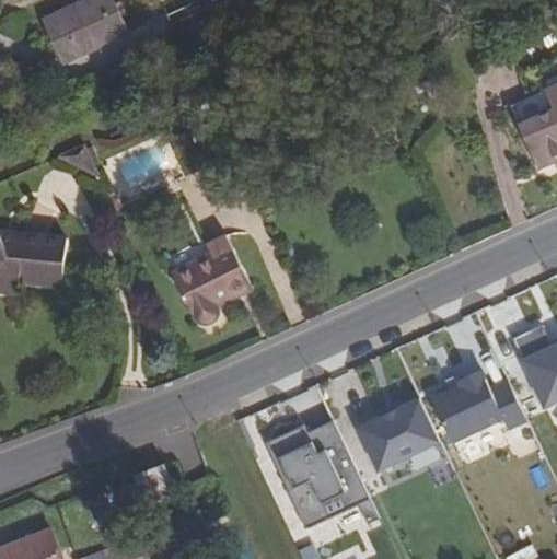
[(94,0),(82,0),(31,24),(49,66),(111,37),(94,0)]
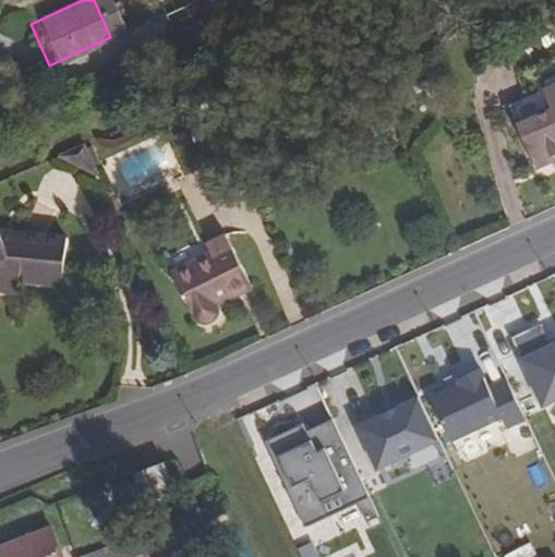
[(231,0),(190,0),(164,10),(173,38),(238,15),(231,0)]
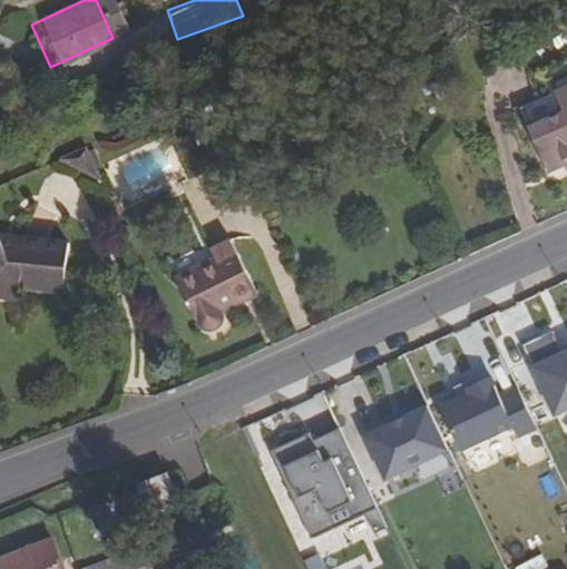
[(557,116),(521,131),(541,175),(566,163),(566,86),(548,95),(557,116)]
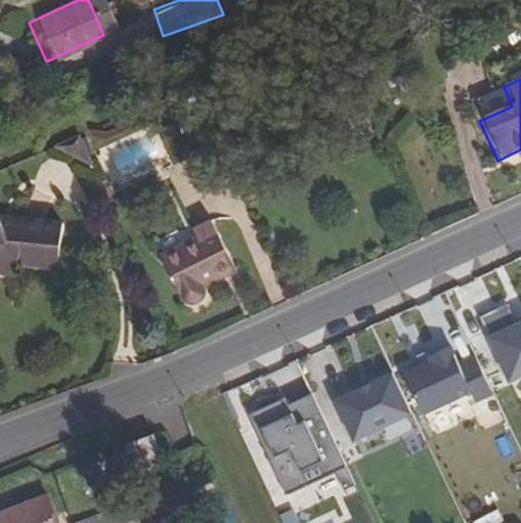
[(7,222),(7,216),(5,216),(2,209),(0,210),(0,269),(24,271),(25,261),(64,264),(68,222),(12,217),(12,223),(7,222)]
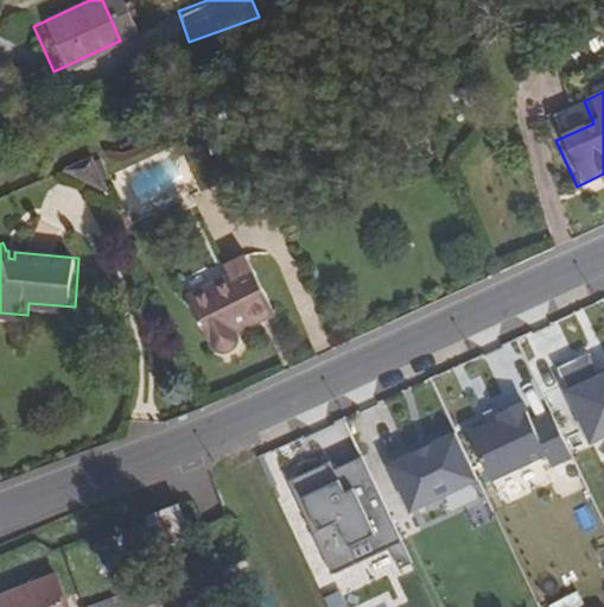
[(222,280),(179,303),(203,348),(207,353),(211,356),(217,356),(223,354),(227,351),(229,346),(230,335),(266,317),(237,261),(217,271),(222,280)]
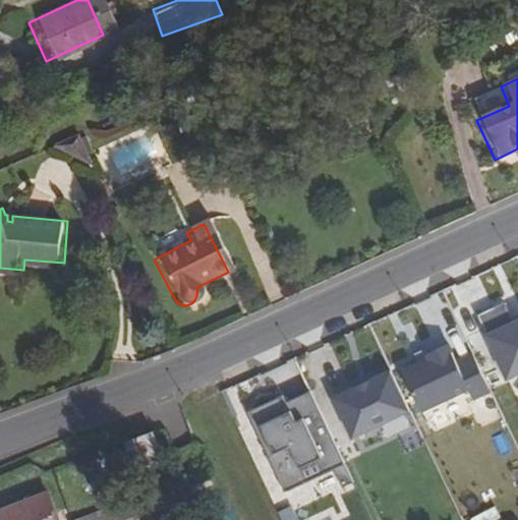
[(475,314),(505,380),(517,373),(517,318),(512,321),(504,302),(475,314)]
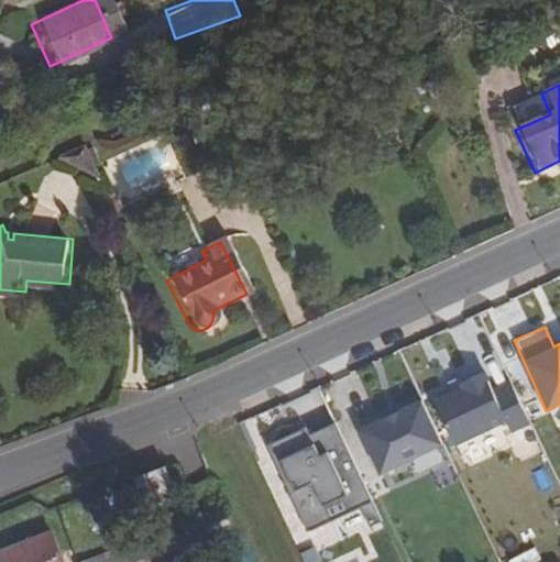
[(430,398),(452,445),(506,420),(491,388),(481,368),(457,381),(459,385),(430,398)]
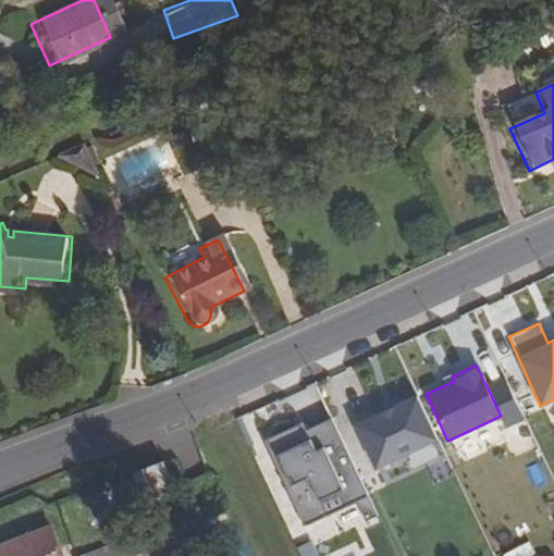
[(504,375),(485,384),(501,416),(506,427),(525,418),(504,375)]
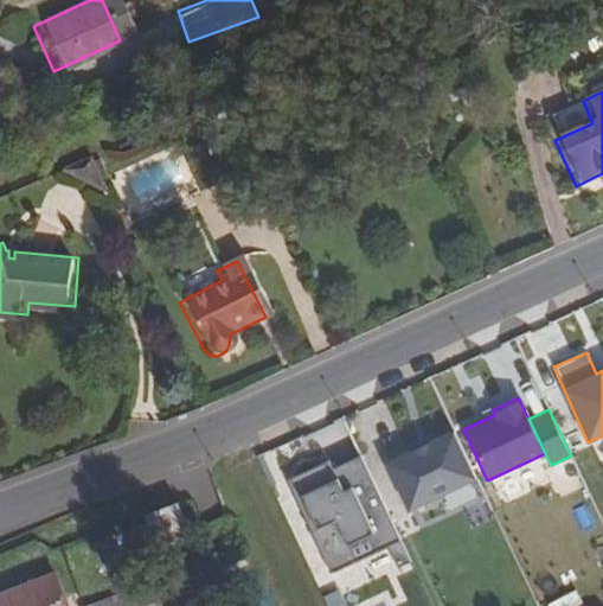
[(408,511),(475,479),(450,428),(384,461),(408,511)]
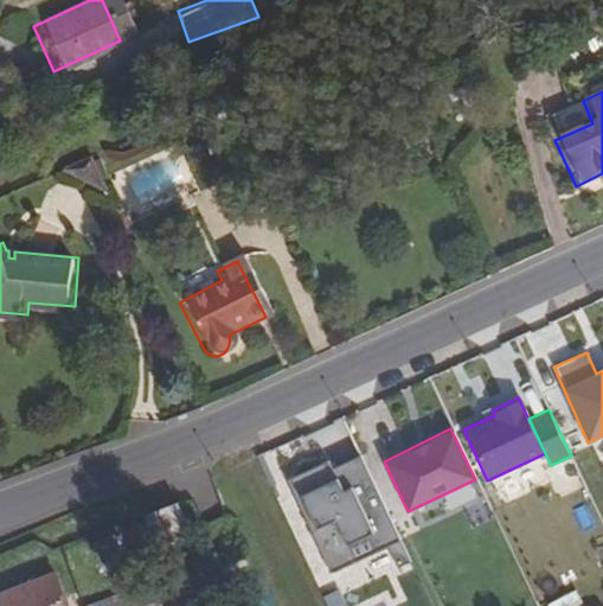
[(327,463),(286,482),(329,574),(386,548),(396,569),(409,563),(359,458),(331,471),(327,463)]
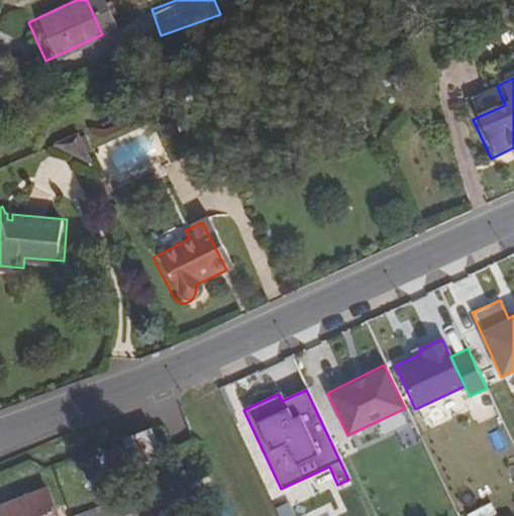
[(150,432),(123,443),(133,469),(161,458),(150,432)]
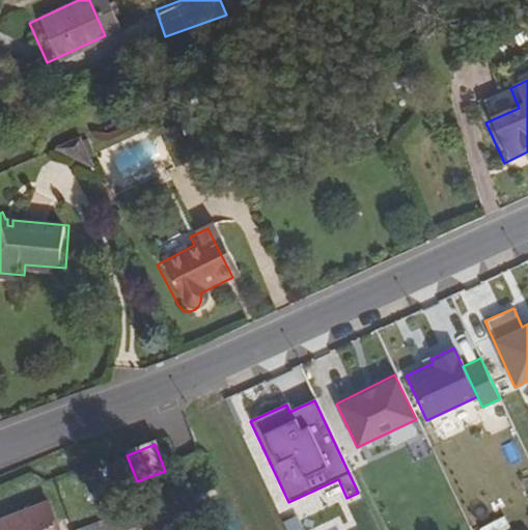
[(89,504),(104,500),(95,472),(81,477),(89,504)]
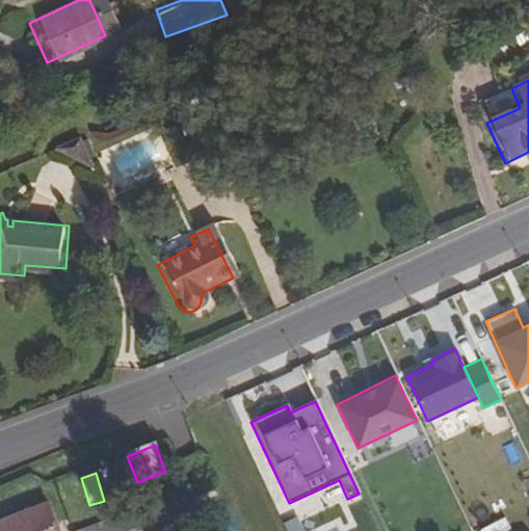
[(58,530),(49,505),(0,523),(3,530),(58,530)]
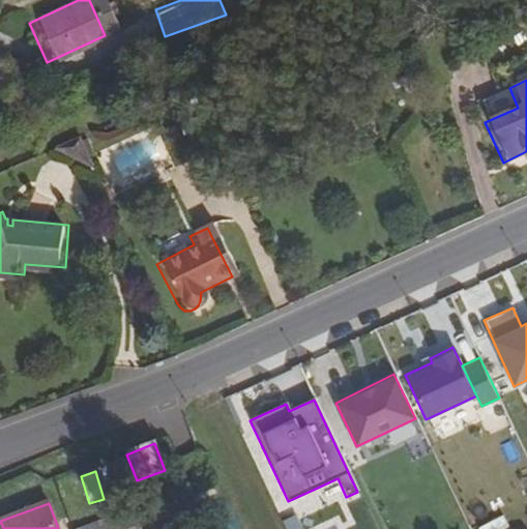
[(476,527),(476,528),(507,528),(502,516),(476,527)]
